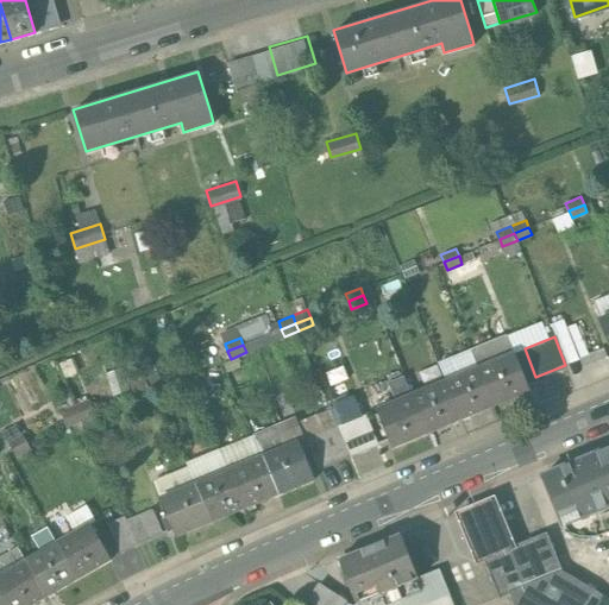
[(514,353),(479,367),(494,404),(528,390),(514,353)]
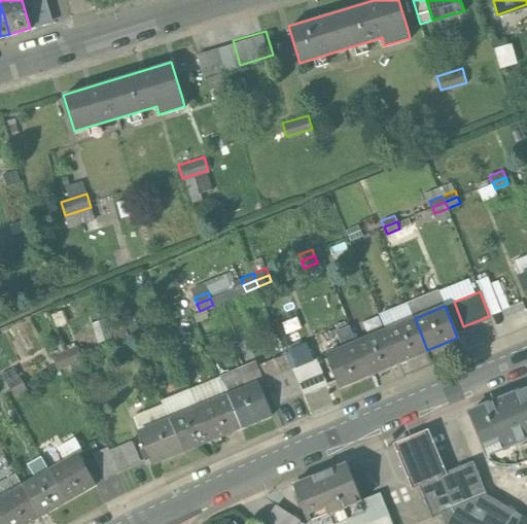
[(427,350),(415,318),(385,329),(398,361),(427,350)]
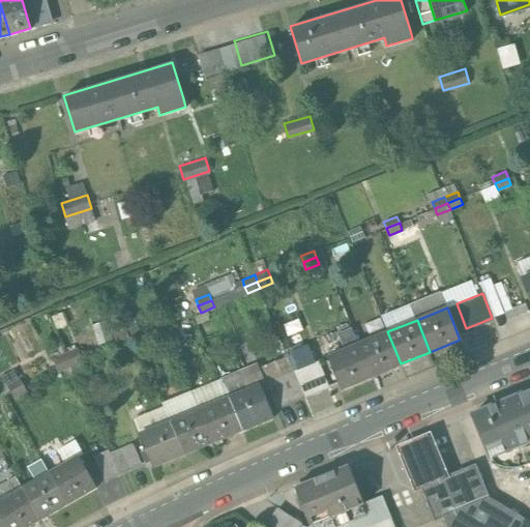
[(351,327),(337,332),(345,349),(328,356),(342,388),(372,376),(358,344),(351,327)]
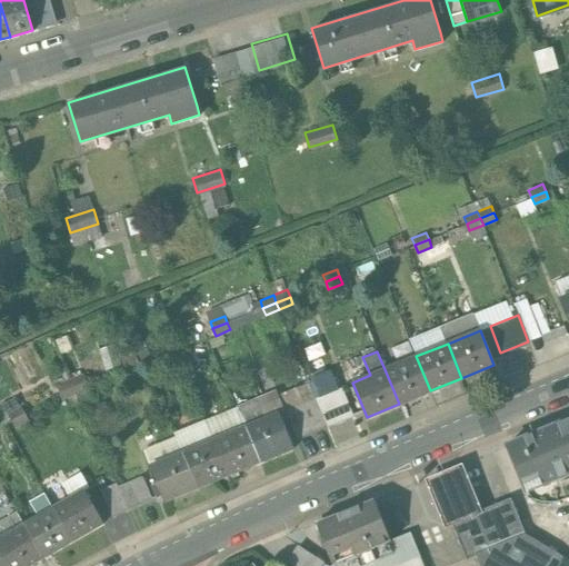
[(135,353),(121,358),(123,365),(138,359),(135,353)]
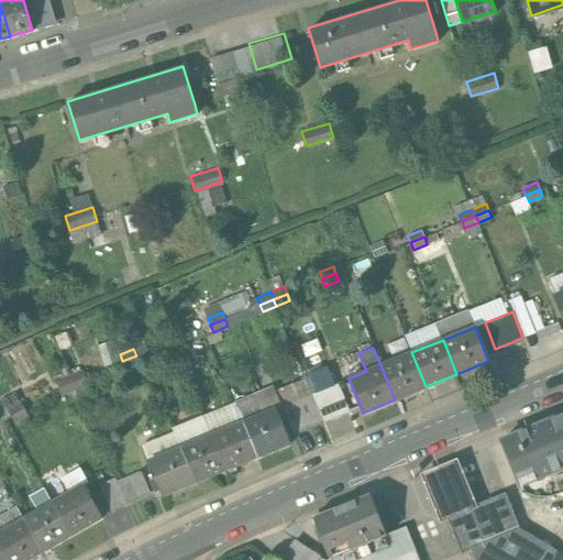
[(411,352),(381,365),(395,399),(426,386),(411,352)]
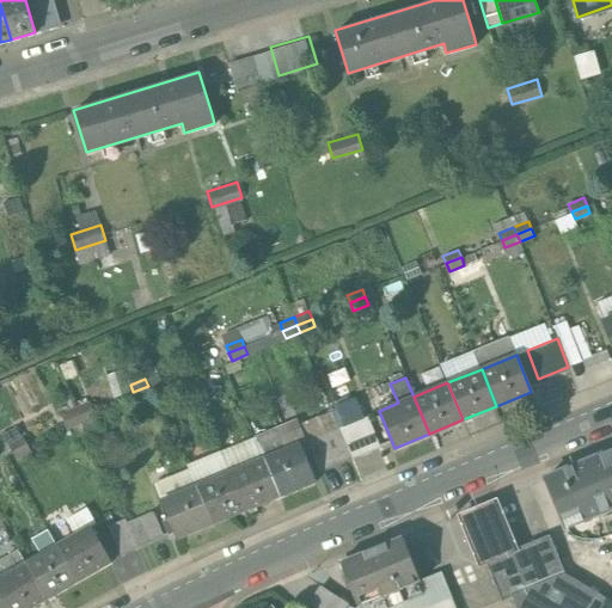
[(148,386),(133,392),(136,400),(152,393),(148,386)]
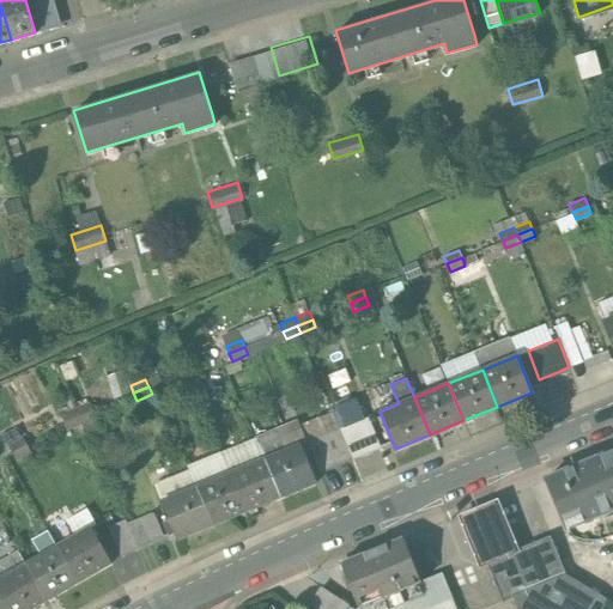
[(90,402),(76,408),(78,415),(92,409),(90,402)]
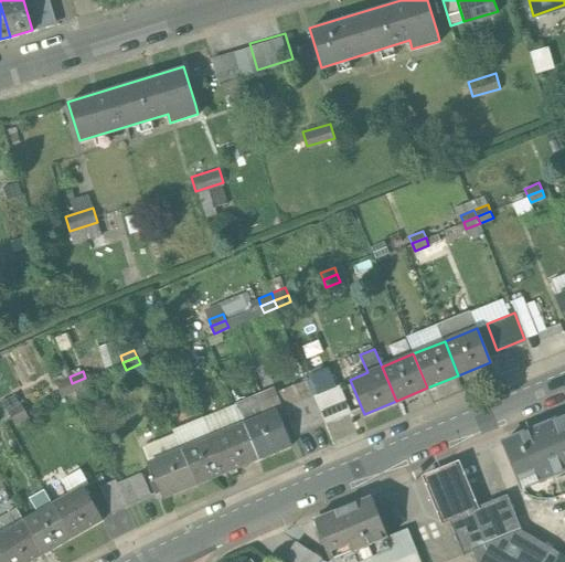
[(70,377),(56,382),(59,389),(72,383),(70,377)]
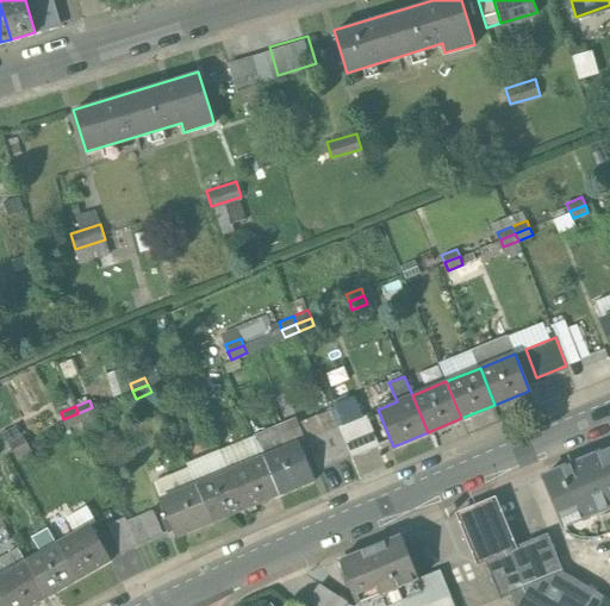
[(92,407),(78,413),(81,420),(95,416),(92,407)]
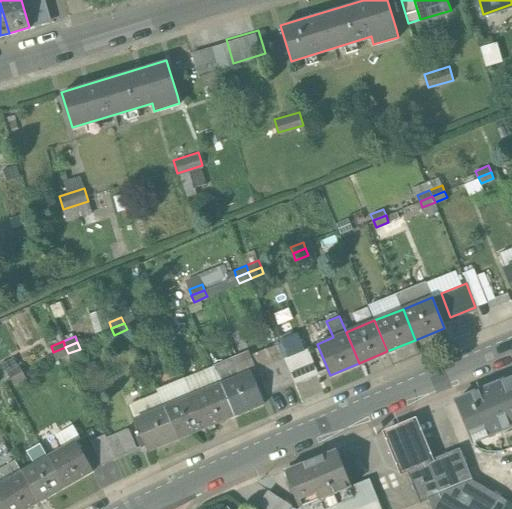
[(65,347),(53,352),(56,359),(68,353),(65,347)]
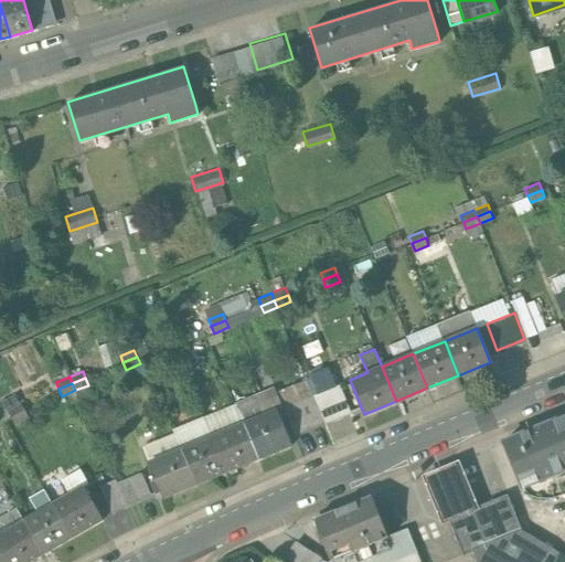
[(339,384),(312,395),(324,424),(351,413),(339,384)]
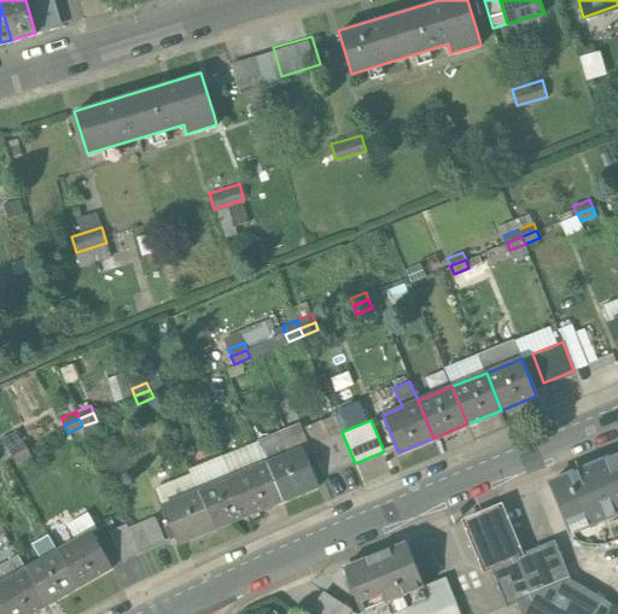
[(322,477),(355,463),(342,432),(310,444),(322,477)]
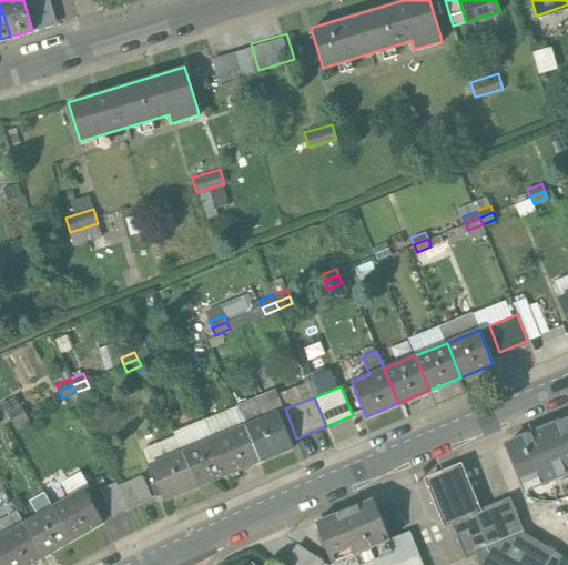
[(21,405),(8,413),(12,420),(26,412),(21,405)]
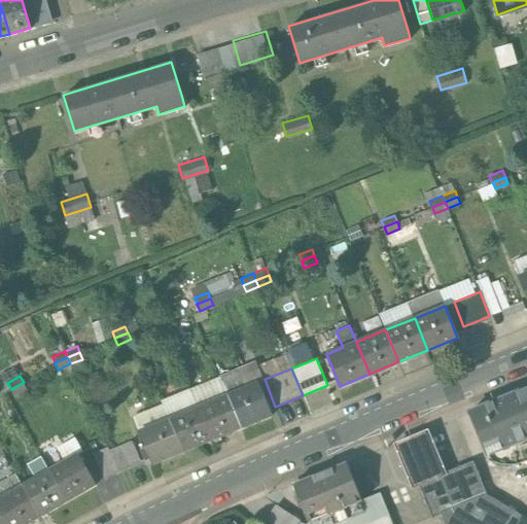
[(24,382),(11,389),(14,395),(27,388),(24,382)]
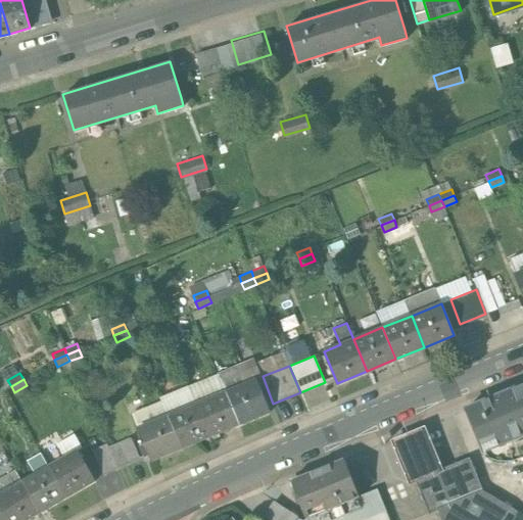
[(255,380),(226,392),(239,424),(269,412),(255,380)]
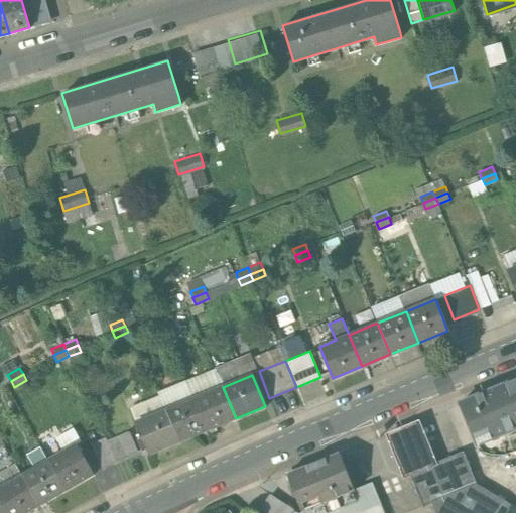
[(515,378),(459,402),(476,443),(515,426),(515,378)]
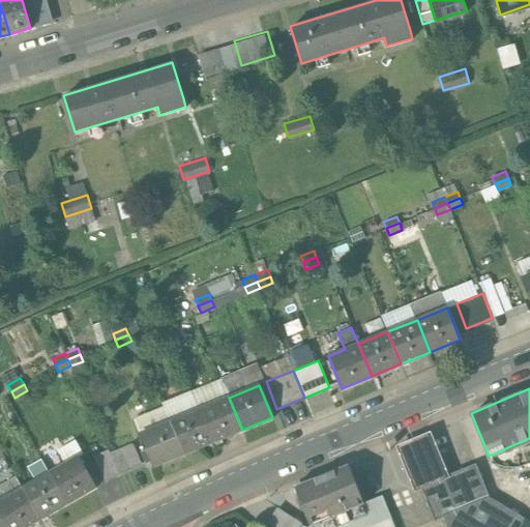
[(229,398),(200,409),(213,441),(242,430),(229,398)]
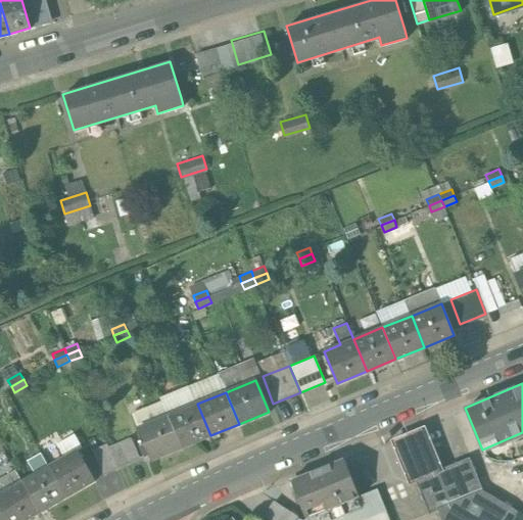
[(197,404),(169,416),(182,447),(210,435),(197,404)]
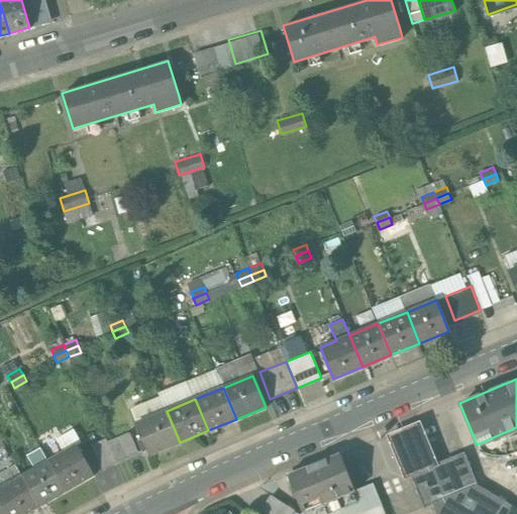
[(167,411),(137,423),(150,454),(180,442),(167,411)]
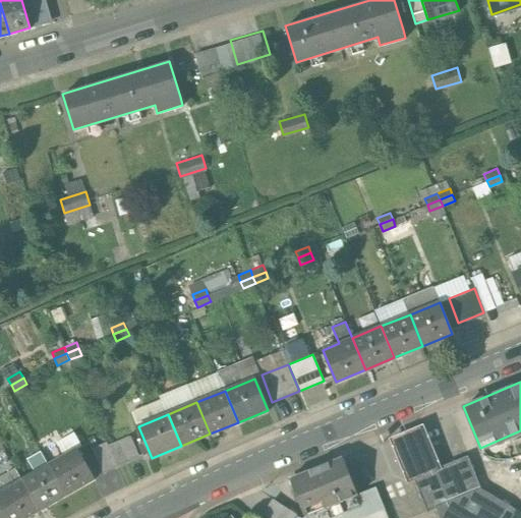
[(408,481),(414,478),(441,467),(422,422),(390,437),(408,481)]
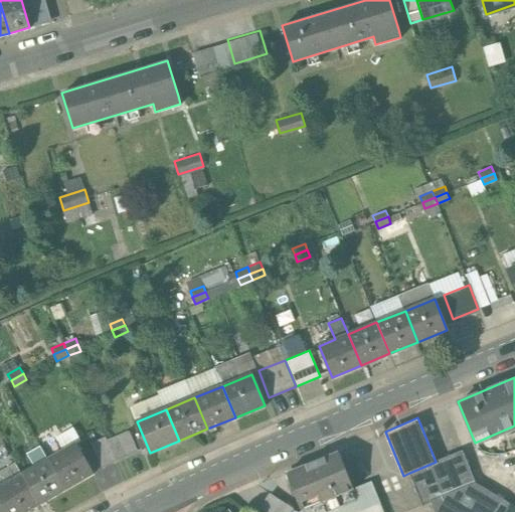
[(108,442),(117,461),(138,452),(129,432),(108,442)]
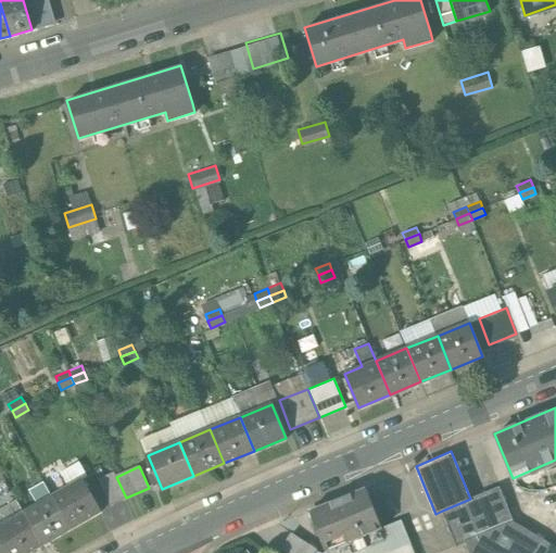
[(114,472),(99,478),(111,504),(126,498),(116,477),(114,472)]
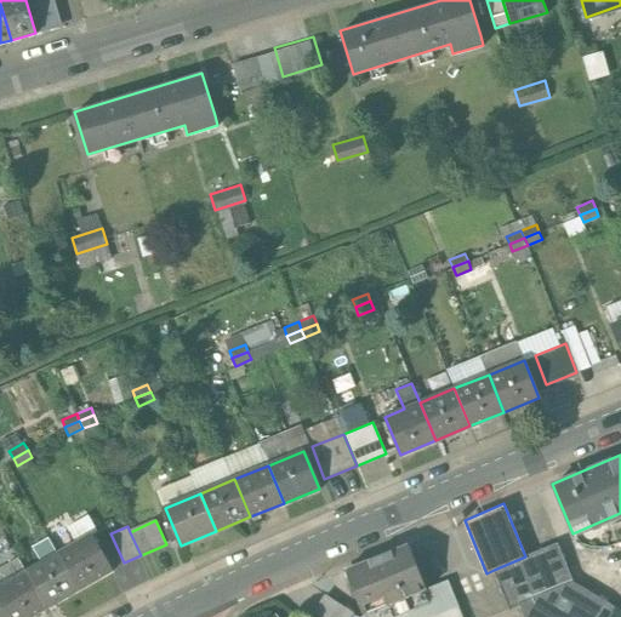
[(92,535),(58,553),(79,588),(112,570),(92,535)]
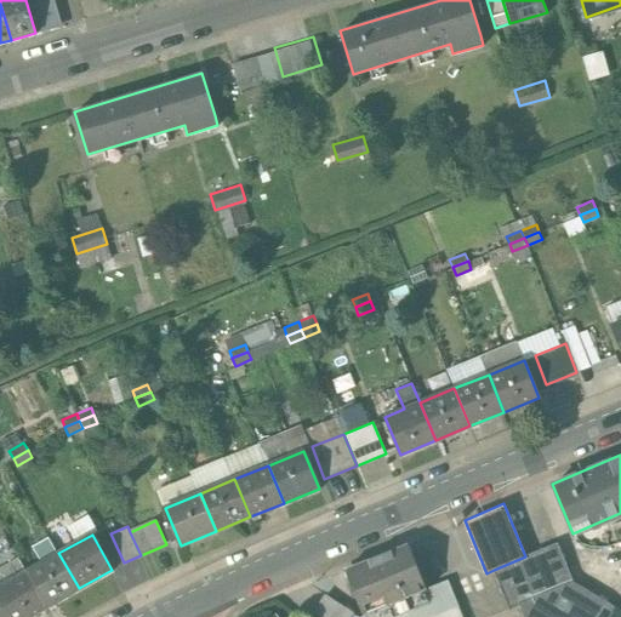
[(559,543),(525,556),(494,570),(508,610),(519,604),(522,616),(611,616),(617,609),(576,583),(559,543)]
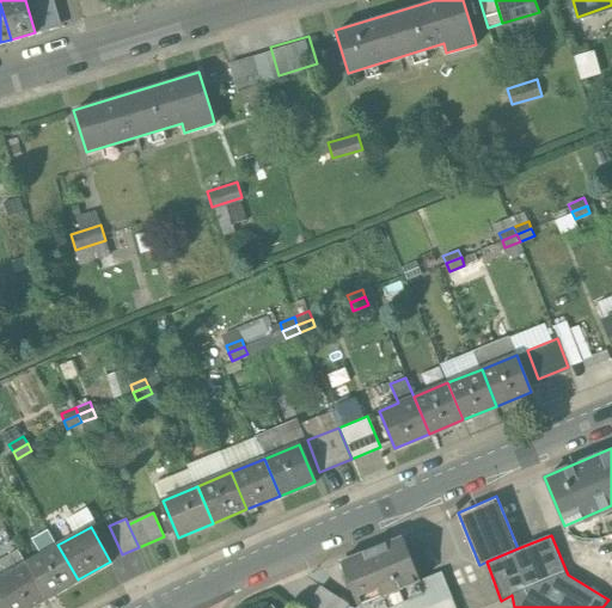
[(420,579),(402,536),(340,562),(359,607),(361,607),(456,607),(440,571),(420,579)]
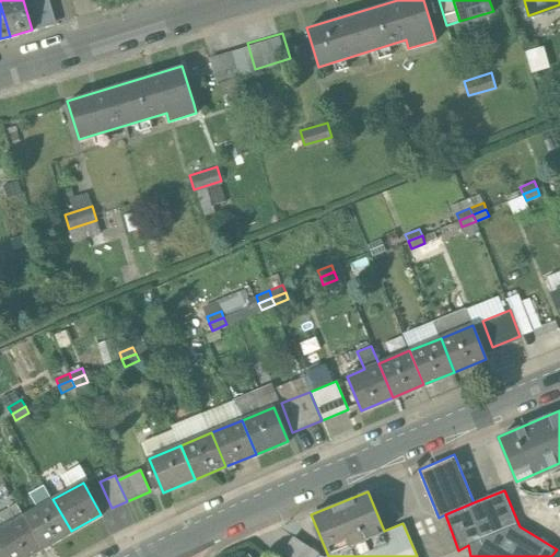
[(53,499),(24,515),(42,547),(71,531),(53,499)]
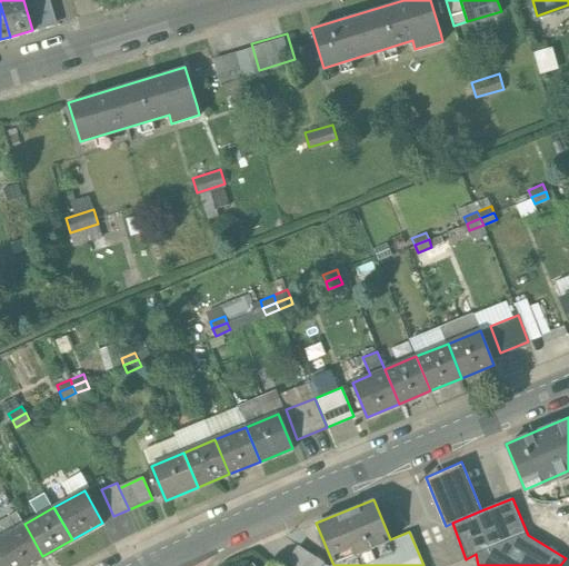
[(25,524),(0,537),(0,549),(9,565),(25,565),(42,556),(25,524)]
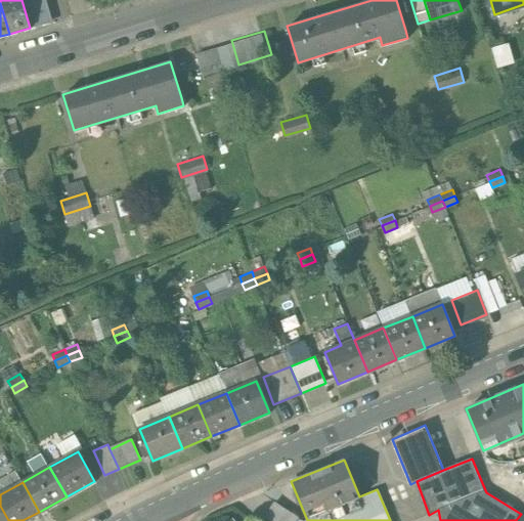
[(279,496),(268,513),(280,520),(297,520),(303,512),(279,496)]
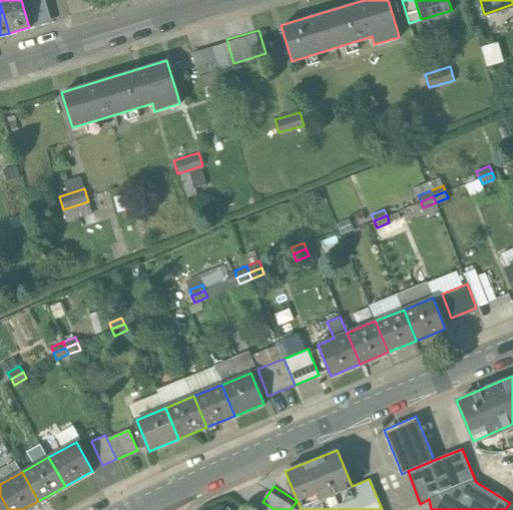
[(8,509),(0,495),(0,509),(8,509)]
